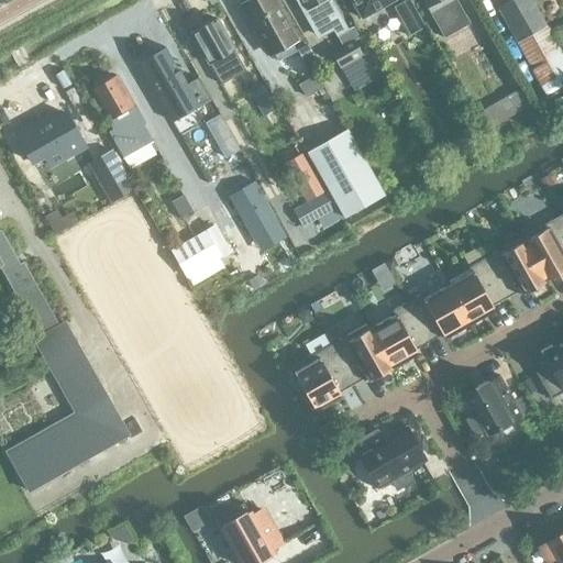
[(271,56),(274,55),(296,42),(272,0),(249,0),(242,4),(271,56)]
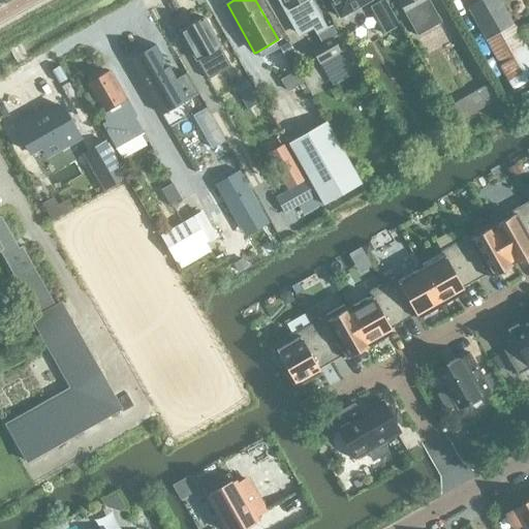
[(327,28),(311,0),(277,0),(296,32),(307,26),(313,28),(321,43),(311,50),(318,64),(341,52),(333,38),(338,36),(332,25),(327,28)]
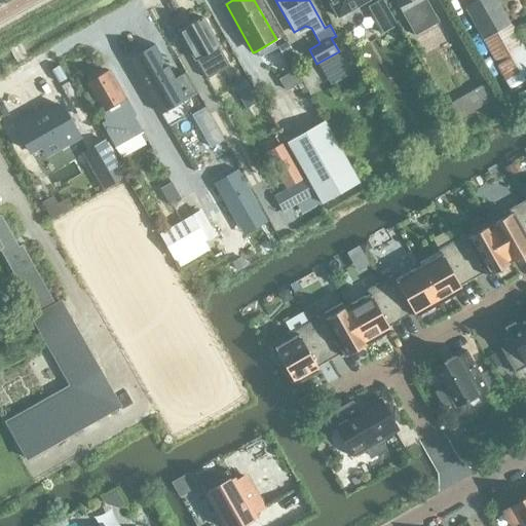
[(328,0),(338,17),(369,0),(328,0)]
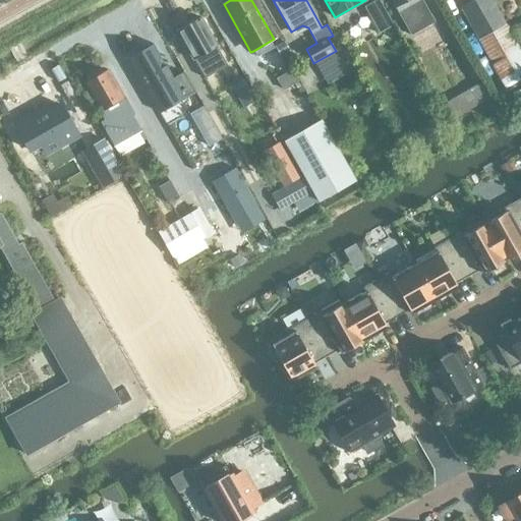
[(378,0),(377,0),(365,7),(380,32),(392,24),(378,0)]
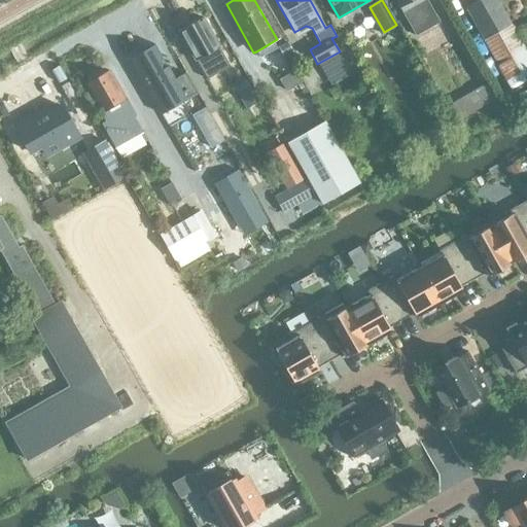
[(440,22),(427,0),(395,0),(416,35),(440,22)]
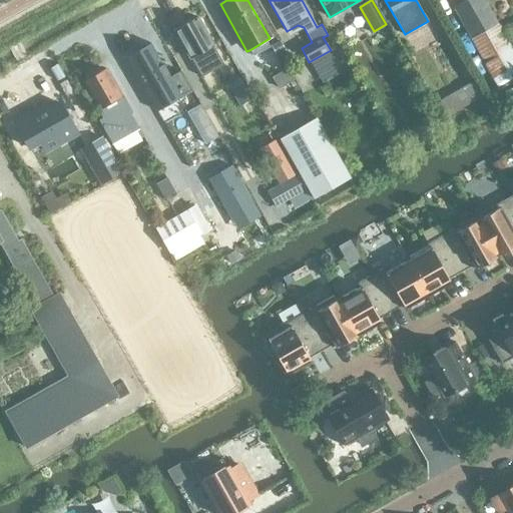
[(464,0),(452,7),(471,39),(498,23),(484,0),(464,0)]
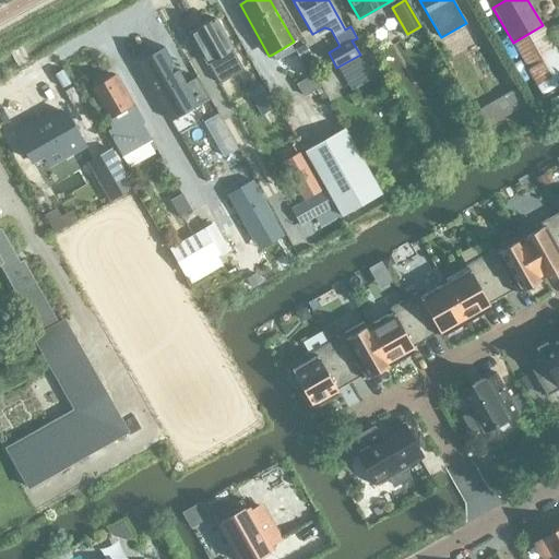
[(233,49),(215,20),(212,22),(211,19),(201,25),(202,27),(191,33),(207,63),(209,63),(214,74),(237,61),(232,50),(233,49)]
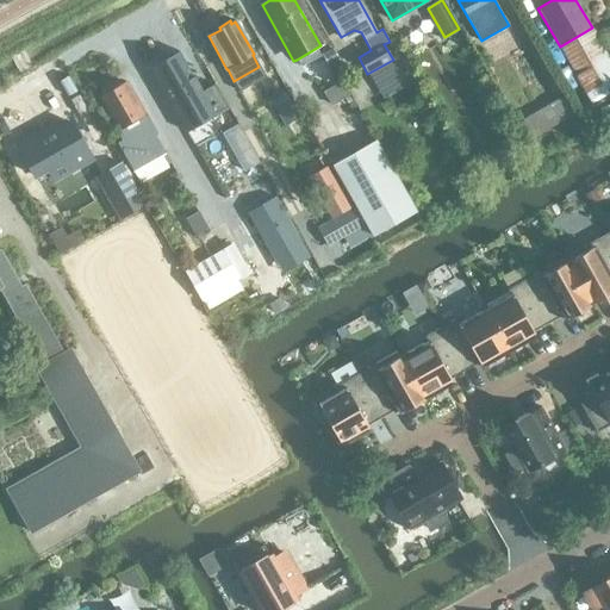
[(609,95),(609,60),(596,35),(592,27),(560,47),(593,105),(609,95)]
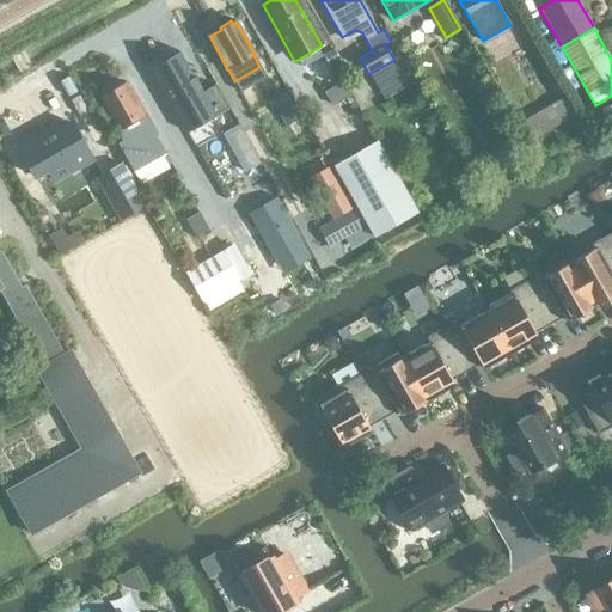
[(334,49),(323,56),(329,67),(341,60),(334,49)]
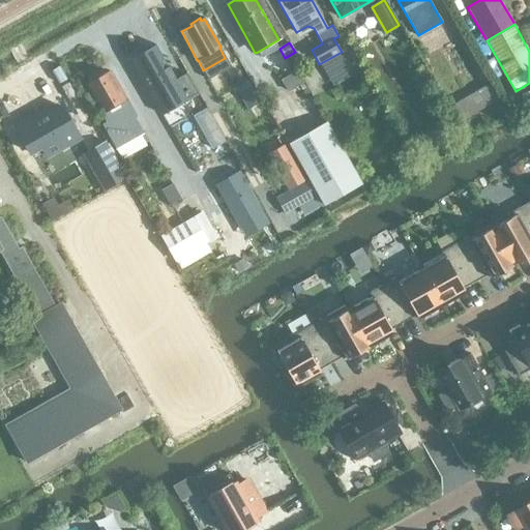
[(131,58),(130,59),(163,115),(164,114),(164,113),(198,93),(198,94),(199,94),(186,74),(176,80),(174,77),(175,77),(169,66),(155,45),(154,45),(155,46),(131,60),(131,58)]
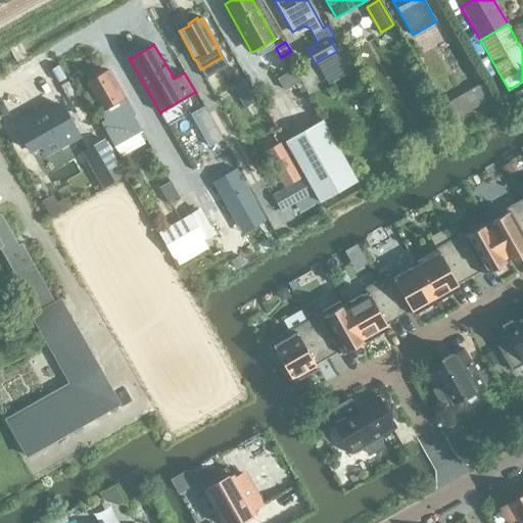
[(129,108),(108,70),(86,83),(107,121),(102,124),(120,154),(143,141),(126,110),(129,108)]
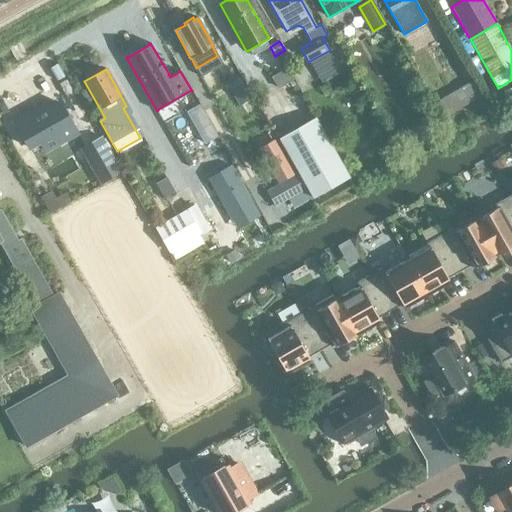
[(251,98),(238,77),(227,84),(240,105),(251,98)]
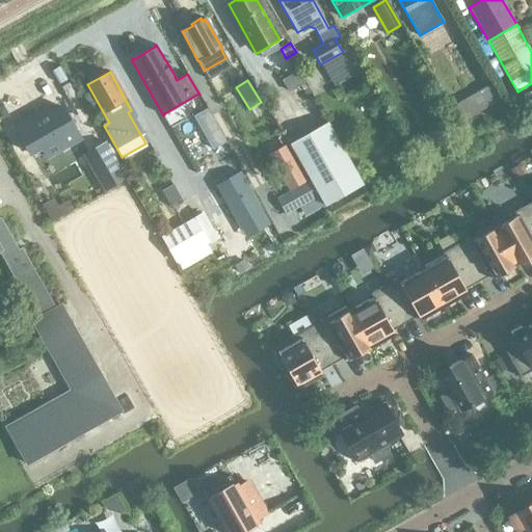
[(493,83),(454,106),(462,121),(501,98),(493,83)]
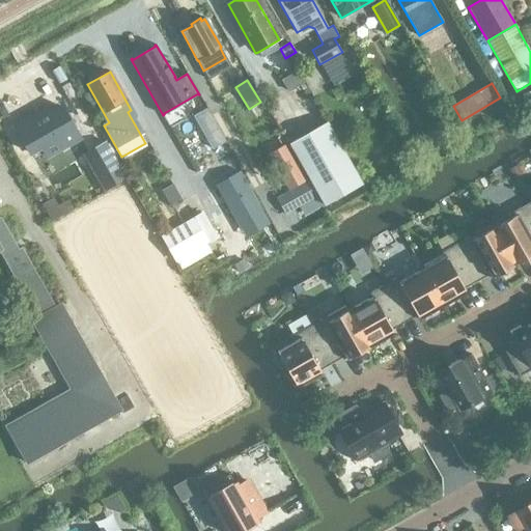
[(33,116),(16,126),(31,154),(43,147),(48,157),(80,139),(62,107),(35,121),(33,116)]
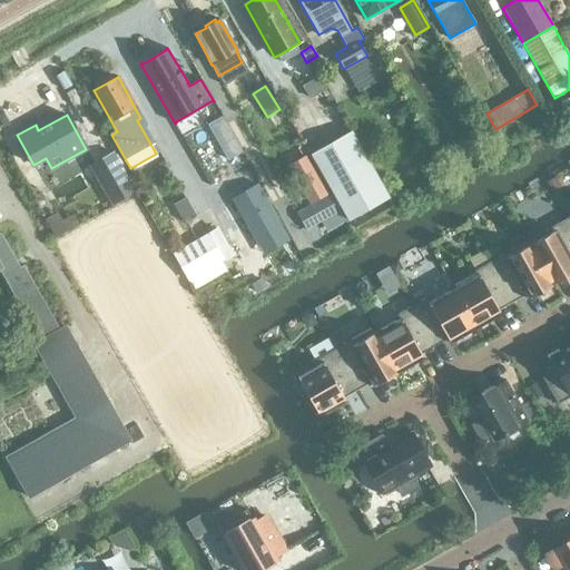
[(389,198),(351,131),(311,154),(350,220),(389,198)]
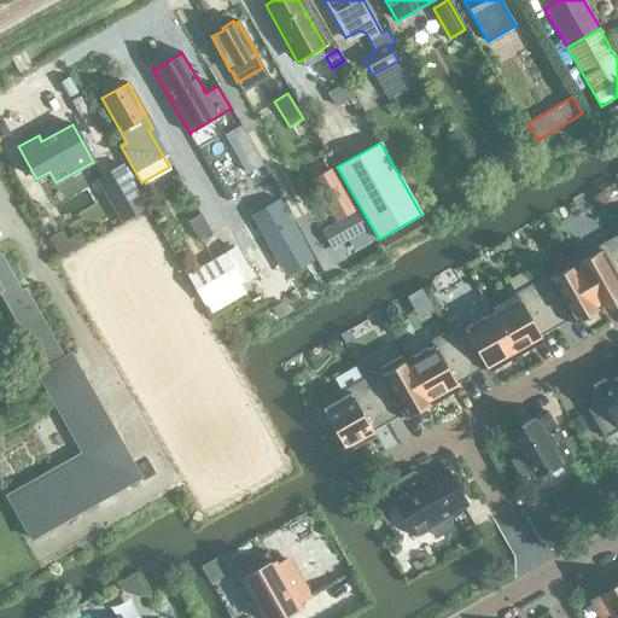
[(123,165),(98,180),(122,222),(147,208),(123,165)]
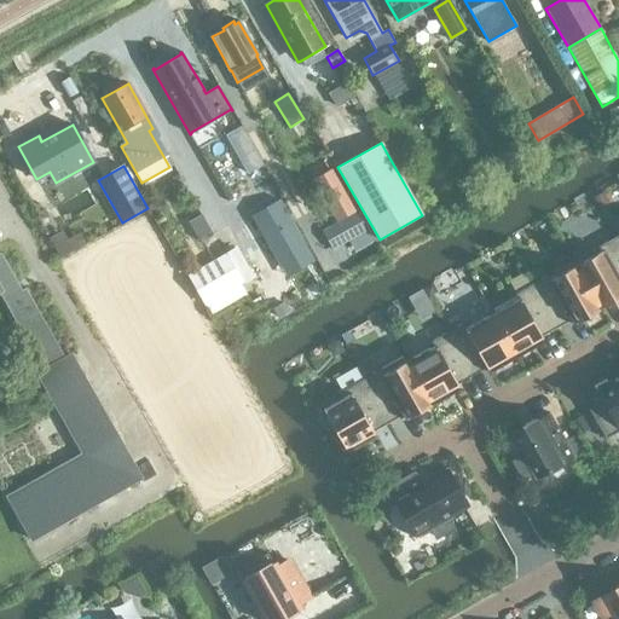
[(331,250),(345,243),(370,229),(346,190),(337,195),(350,215),(322,231),(331,250)]
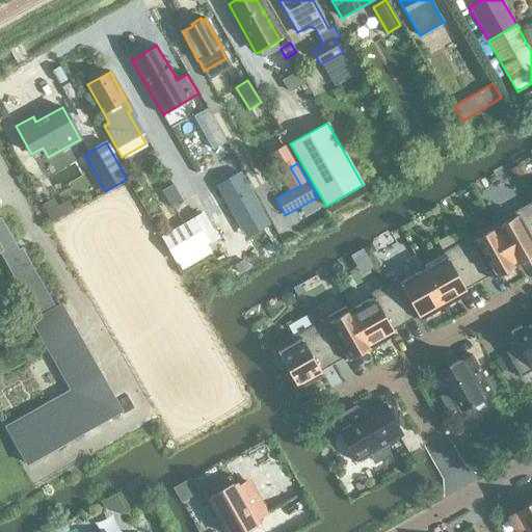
[(519,165),(510,170),(514,179),(524,174),(519,165)]
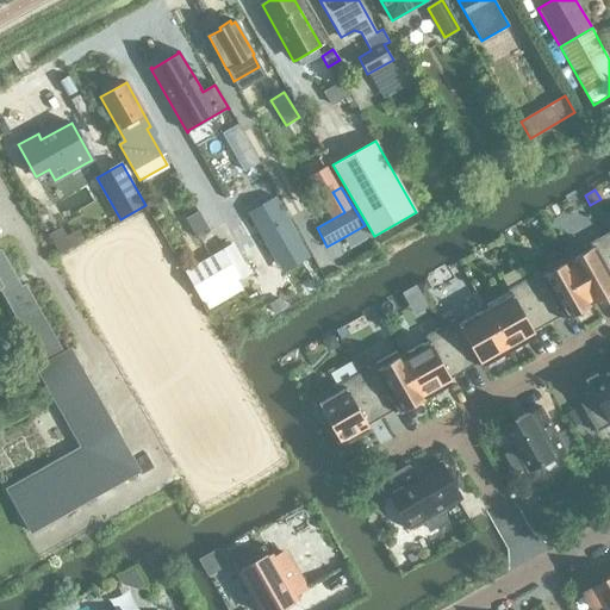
[(267,201),(248,212),(275,261),(292,251),(304,244),(277,197),(267,201)]
